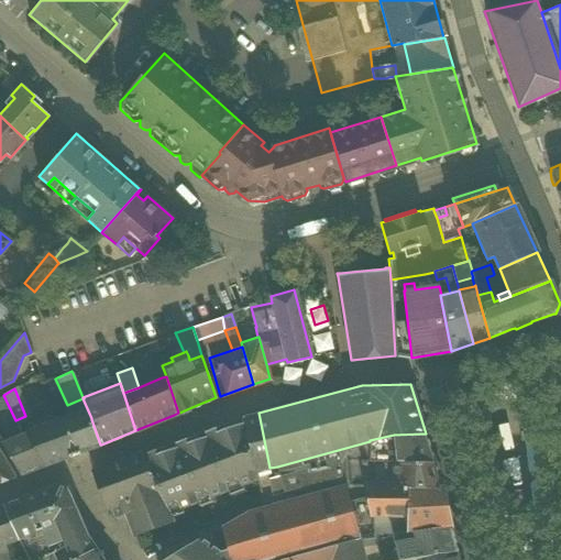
[(83,398),(67,405),(70,414),(87,408),(83,398)]
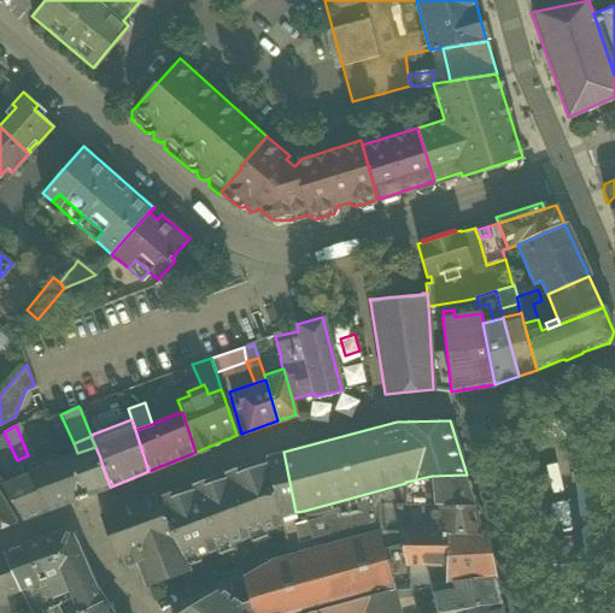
[(28,473),(46,510),(110,487),(100,459),(100,458),(95,447),(77,453),(33,469),(27,472),(28,473)]
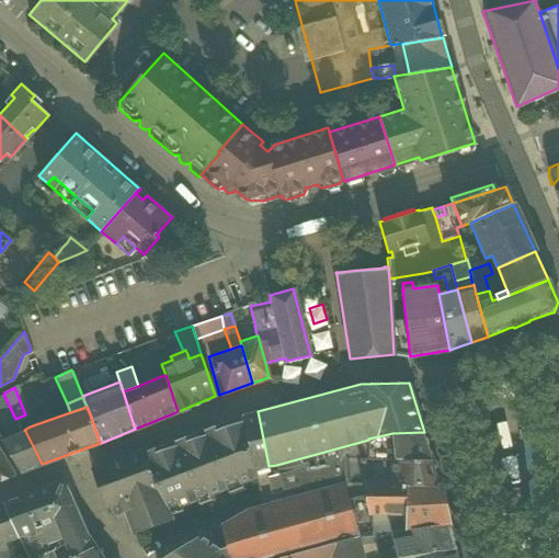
[(264,467),(269,466),(258,411),(243,416),(243,420),(248,445),(254,470),(264,467)]
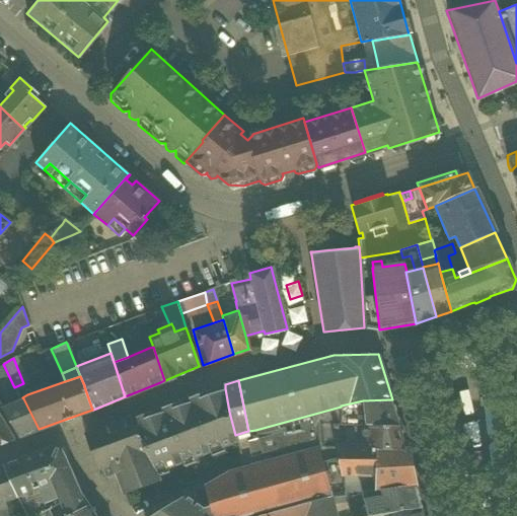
[(163,462),(165,468),(183,461),(181,456),(191,452),(193,458),(210,451),(208,446),(219,442),(221,447),(236,441),(235,435),(229,412),(225,388),(208,394),(206,390),(188,397),(190,401),(180,404),(179,400),(161,408),(162,412),(152,416),(151,411),(133,418),(145,450),(153,466),(163,462)]
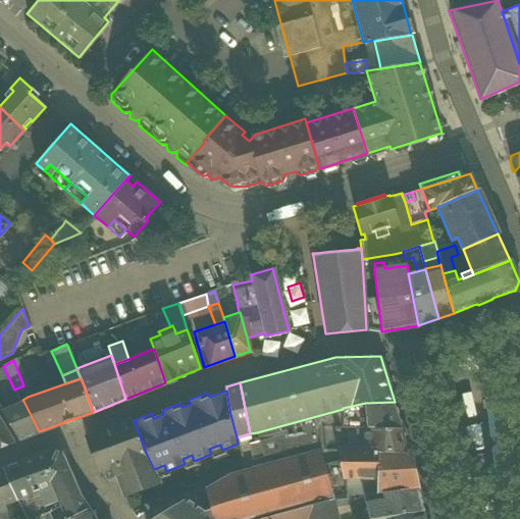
[(2,410),(19,438),(39,431),(23,401),(19,402),(2,410)]
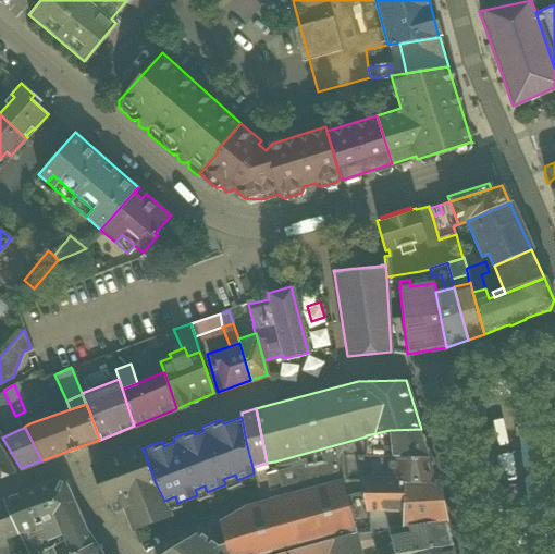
[(421,429),(390,430),(392,455),(430,456),(421,429)]
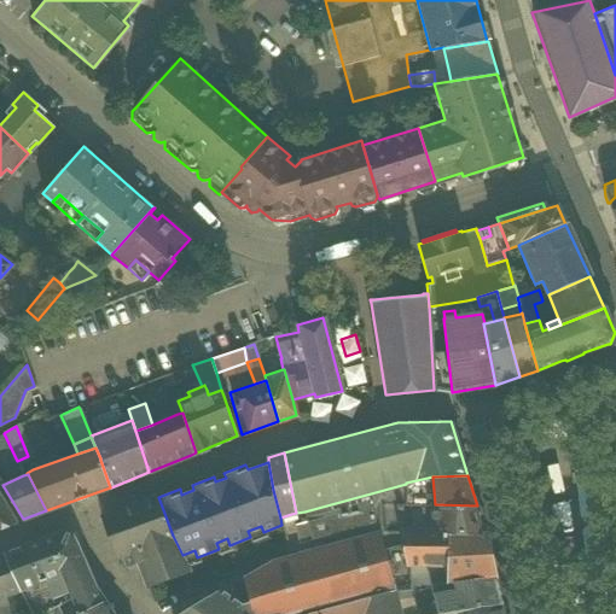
[(433,504),(435,504),(433,477),(406,483),(406,484),(405,503),(433,504)]
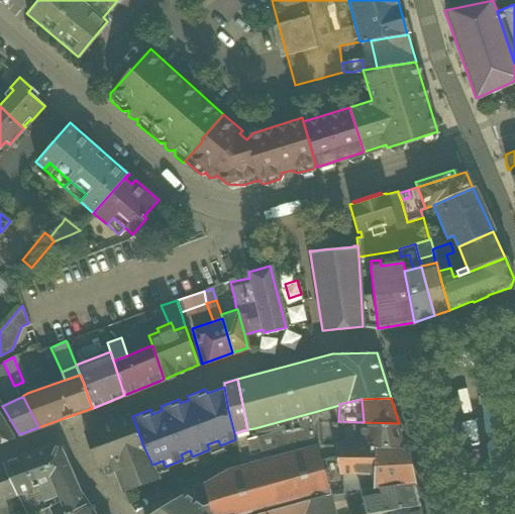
[(339,405),(310,413),(312,440),(297,444),(298,450),(317,445),(321,444),(321,443),(324,443),(320,434),(319,421),(338,421),(339,405)]
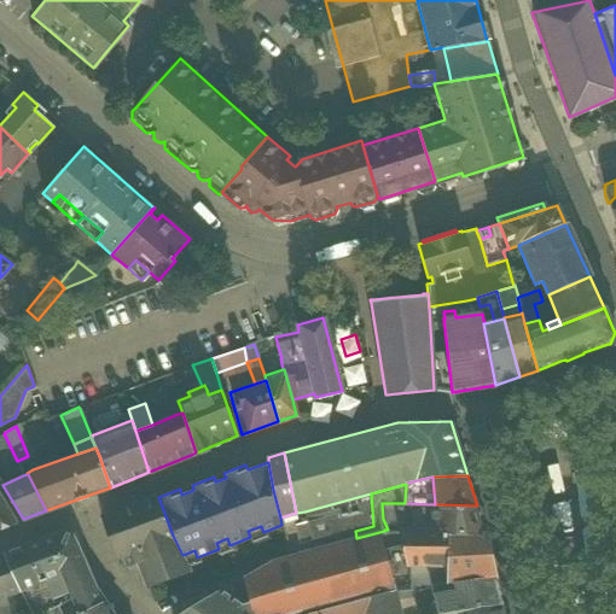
[(325,547),(356,538),(355,531),(373,526),(371,493),(304,512),(307,521),(294,524),(298,542),(311,538),(313,544),(324,541),(325,547)]
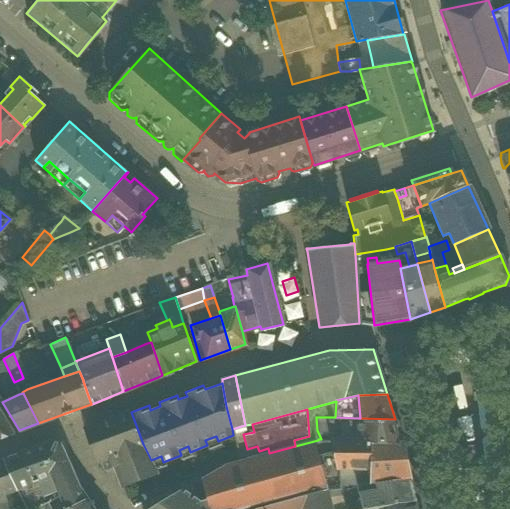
[(0,437),(12,433),(0,412),(0,437)]
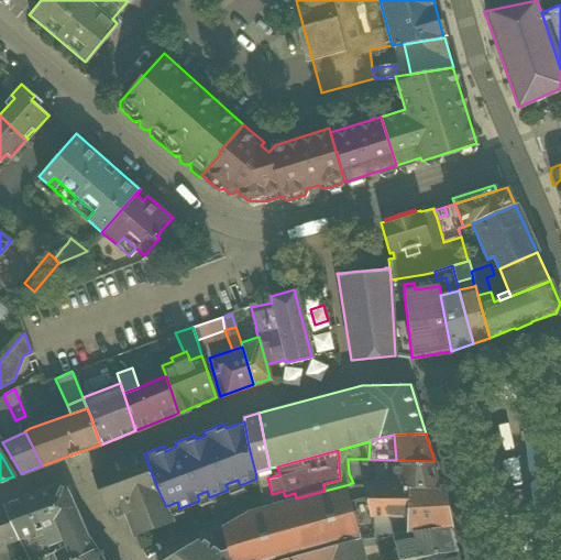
[(105,509),(110,507),(110,506),(157,489),(144,453),(91,473),(105,509)]
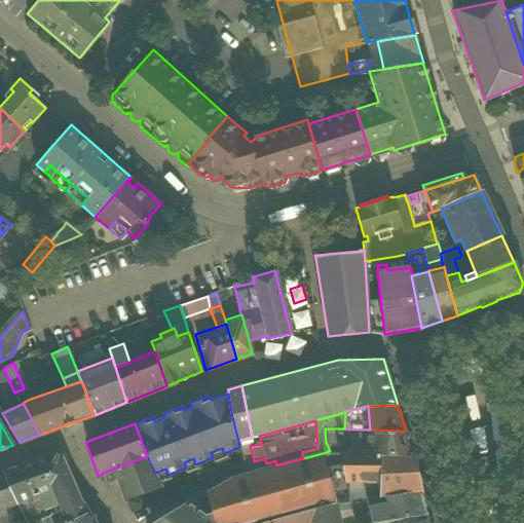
[(330,451),(344,452),(344,438),(367,440),(368,430),(344,428),(325,428),(326,442),(330,451)]
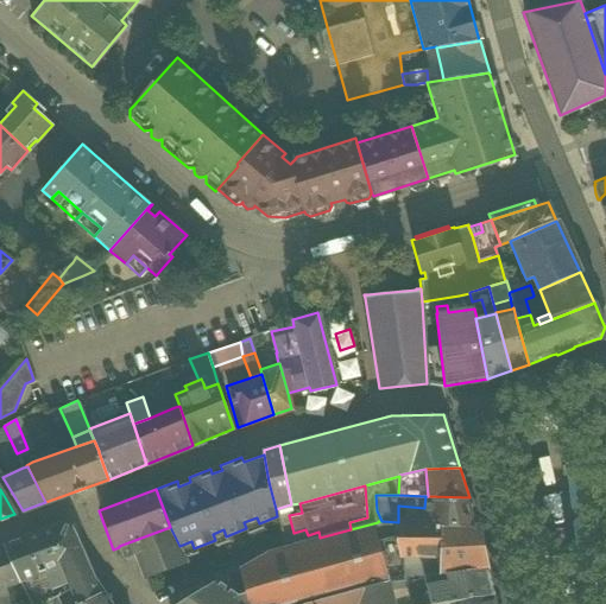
[(424,508),(423,522),(478,525),(469,497),(428,496),(425,496),(424,508)]
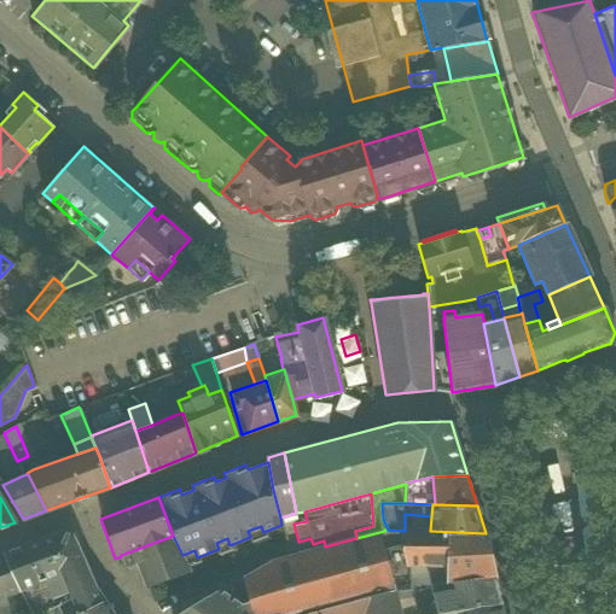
[(280,518),(282,525),(290,555),(290,556),(302,553),(325,547),(324,541),(313,544),(311,538),(298,542),(294,524),(291,514),(280,518)]
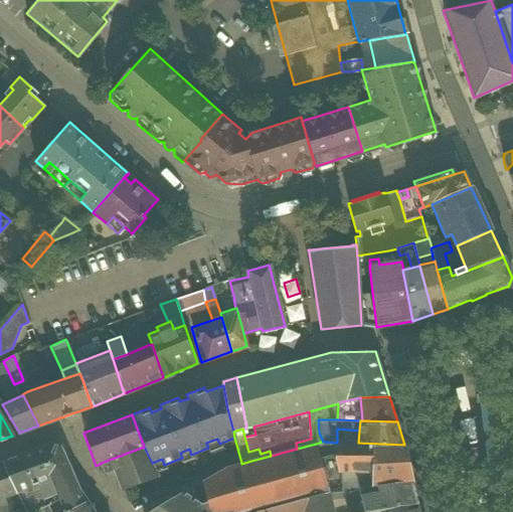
[(411,480),(404,445),(358,443),(337,443),(323,442),(320,442),(320,443),(316,444),(329,492),(330,493),(343,491),(359,488),(411,480)]
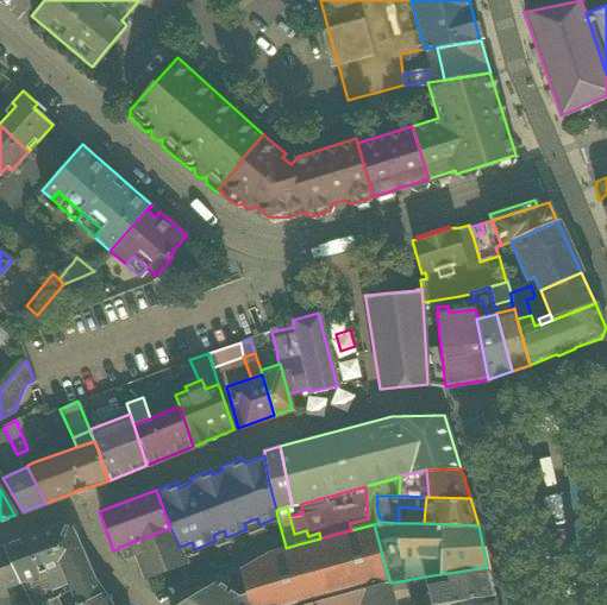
[(4,544),(20,580),(85,556),(72,527),(63,523),(39,531),(20,539),(4,544)]
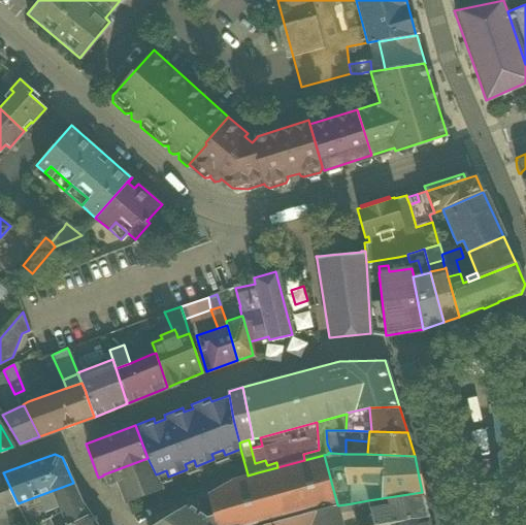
[(262,524),(337,504),(324,455),(304,460),(277,467),(258,472),(248,476),(248,474),(233,478),(206,493),(207,493),(214,515),(216,524),(262,524)]
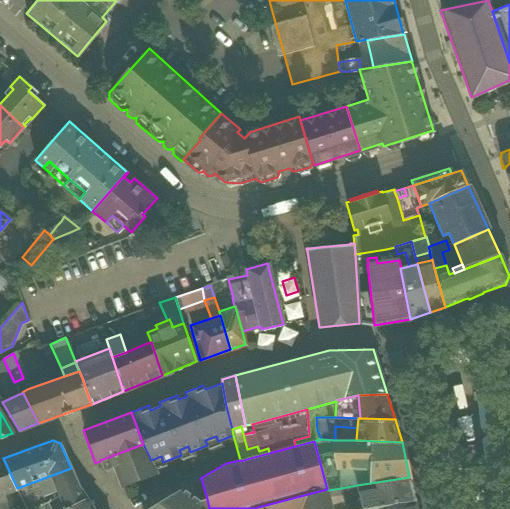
[(151,460),(143,444),(100,460),(100,461),(104,470),(112,467),(119,485),(140,478),(139,476),(156,469),(151,460)]
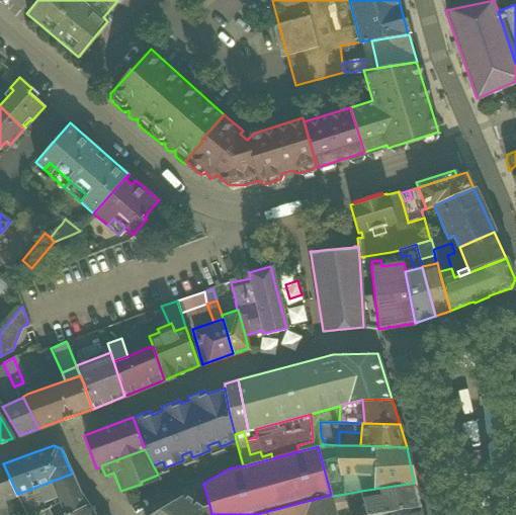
[(0,514),(10,514),(5,500),(17,494),(3,463),(0,464),(0,514)]
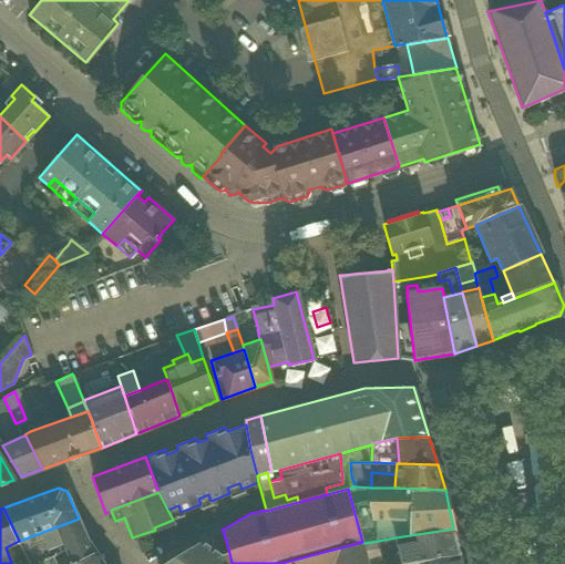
[(38,563),(88,540),(79,519),(19,541),(29,563),(38,563)]
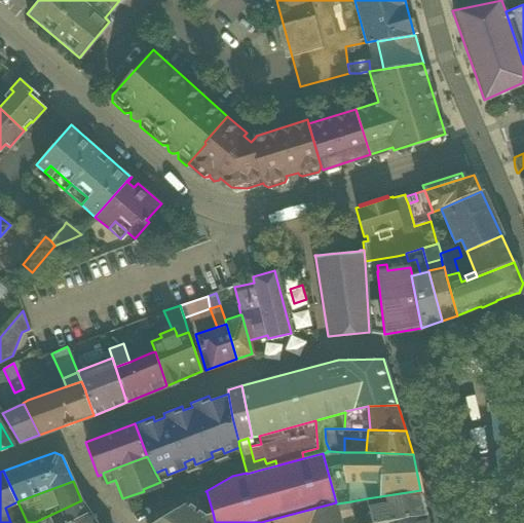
[(367,498),(373,522),(425,514),(420,491),(420,490),(367,498)]
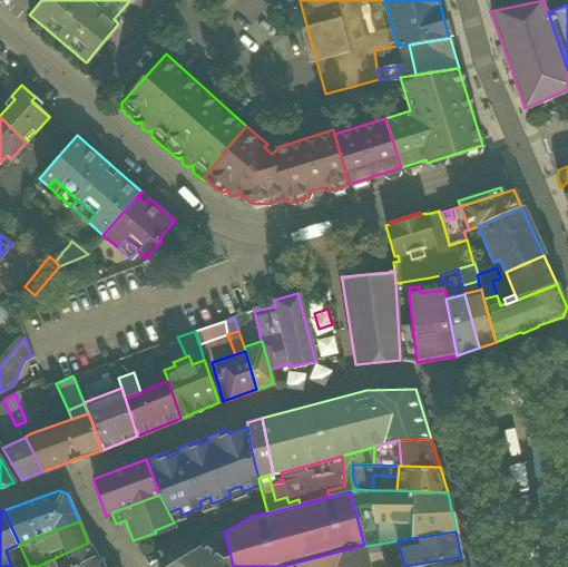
[(381,549),(384,566),(403,566),(404,566),(398,540),(380,544),(381,549)]
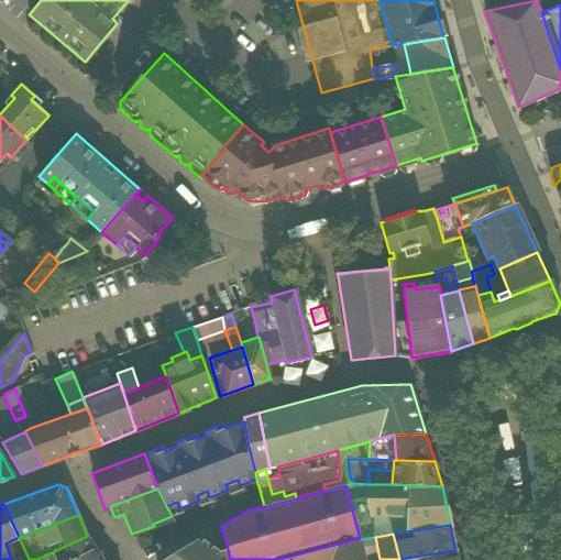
[(73,559),(96,548),(87,536),(37,559),(73,559)]
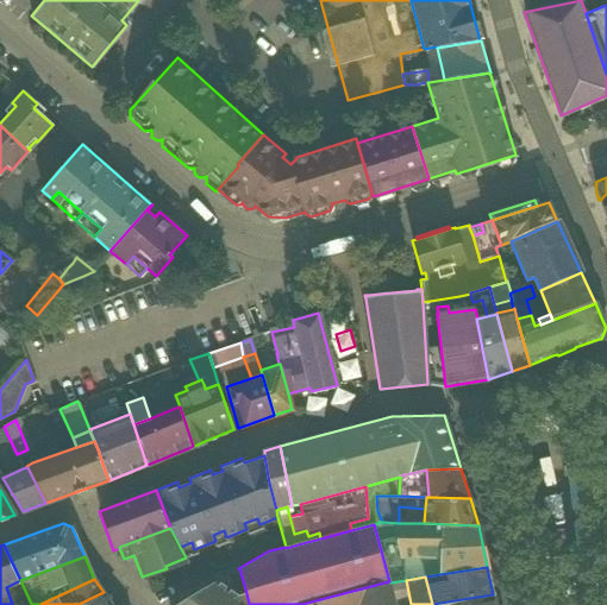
[(249,604),(246,593),(239,596),(218,580),(176,604),(249,604)]
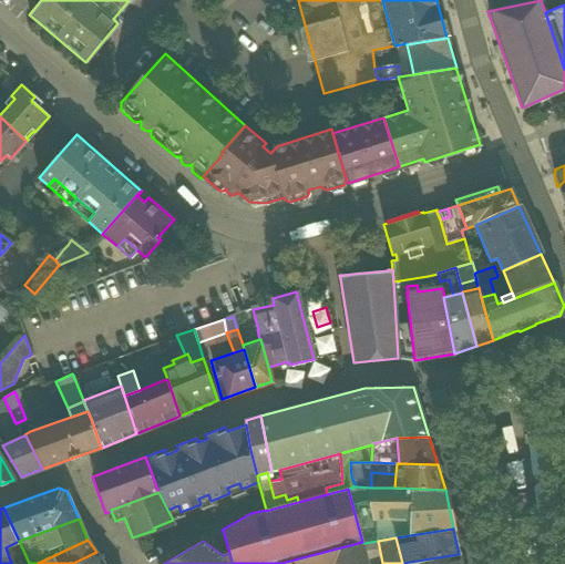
[(368,563),(365,549),(363,543),(362,542),(281,563),(368,563)]
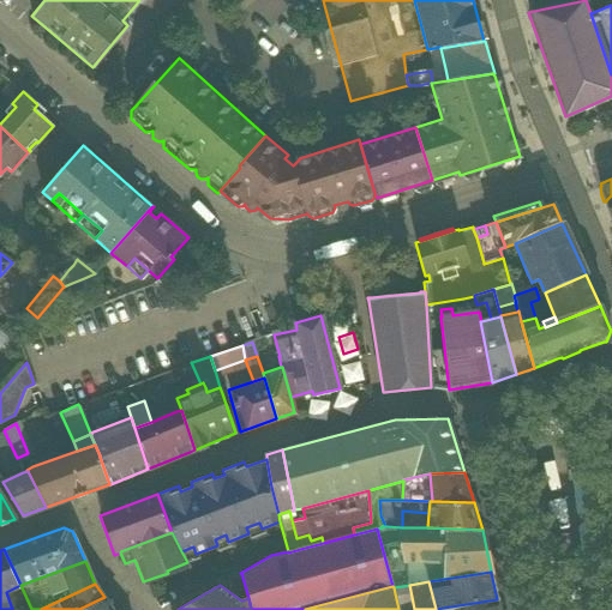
[(79,609),(113,609),(105,597),(79,609)]
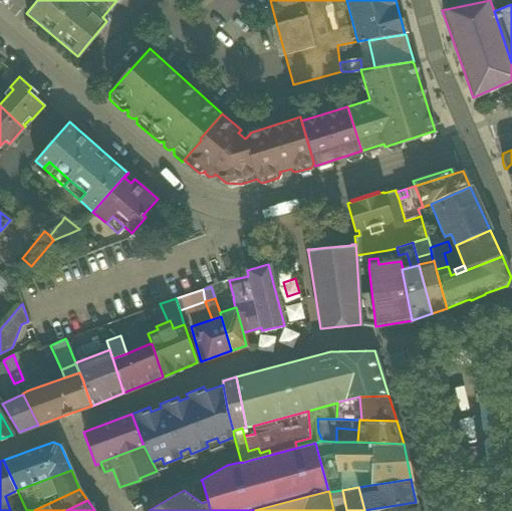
[(418,510),(416,503),(416,502),(364,510),(363,510),(418,510)]
